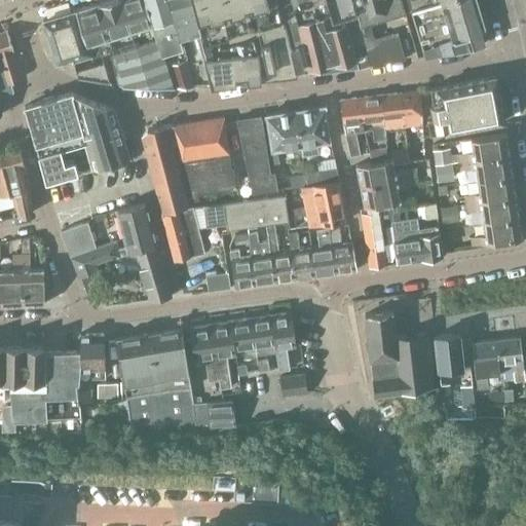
[(107,0),(98,3),(75,10),(81,32),(81,31),(83,31),(85,38),(91,57),(105,52),(109,50),(112,60),(119,83),(119,85),(122,85),(133,85),(178,86),(162,36),(160,37),(158,31),(155,32),(152,23),(145,0),(107,0)]
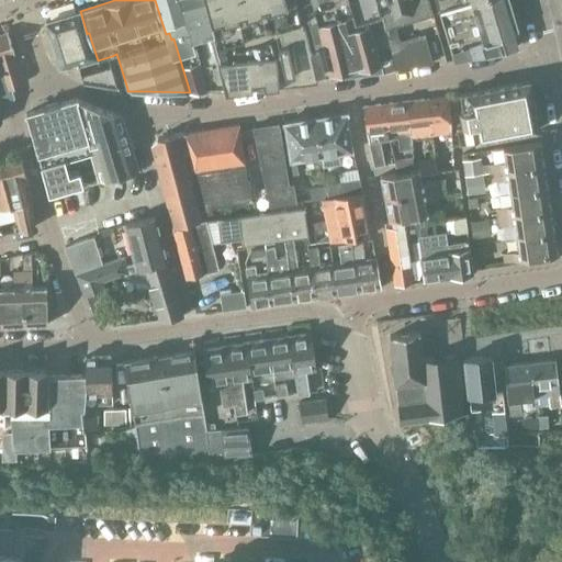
[(214,31),(205,0),(155,0),(163,24),(166,34),(169,33),(171,40),(173,38),(190,92),(225,93),(208,33),(214,31)]
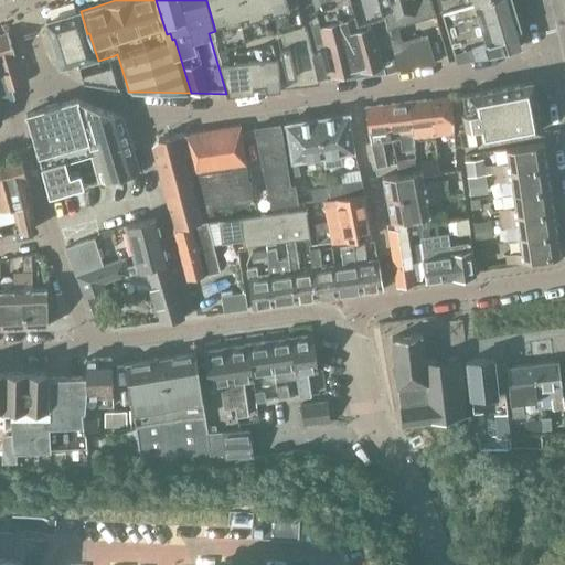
[(206,0),(215,31),(209,33),(226,94),(237,94),(320,84),(319,81),(300,3),(298,4),(296,0),(206,0)]
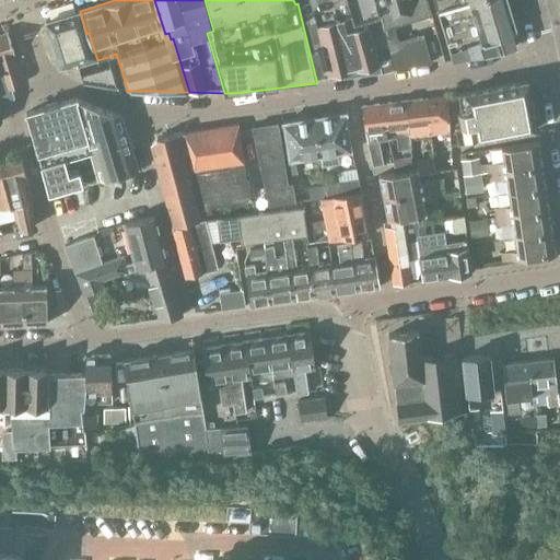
[(293,0),(295,4),(298,3),(316,80),(329,77),(314,11),(321,10),(316,0),(293,0)]
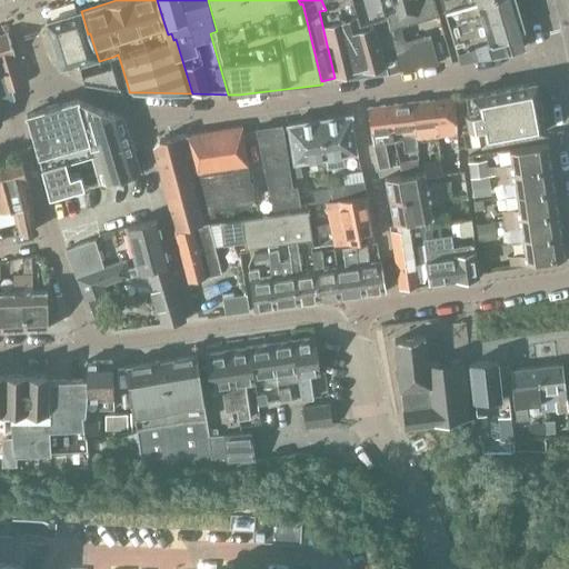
[(321,0),(326,10),(319,11),(330,57),(335,78),(335,81),(387,75),(385,67),(386,67),(372,20),(360,25),(358,17),(352,0),(321,0)]
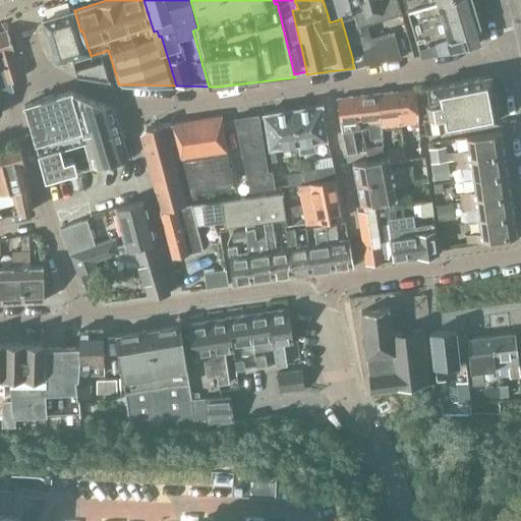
[(323,0),(328,15),(330,22),(341,18),(353,61),(352,61),(354,68),(366,65),(348,0),(323,0)]
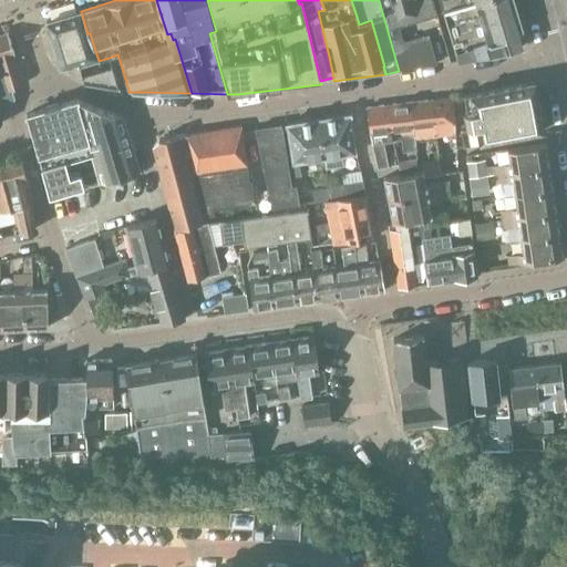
[(379,0),(399,71),(436,65),(428,34),(402,41),(398,27),(436,16),(435,7),(433,0),(379,0)]
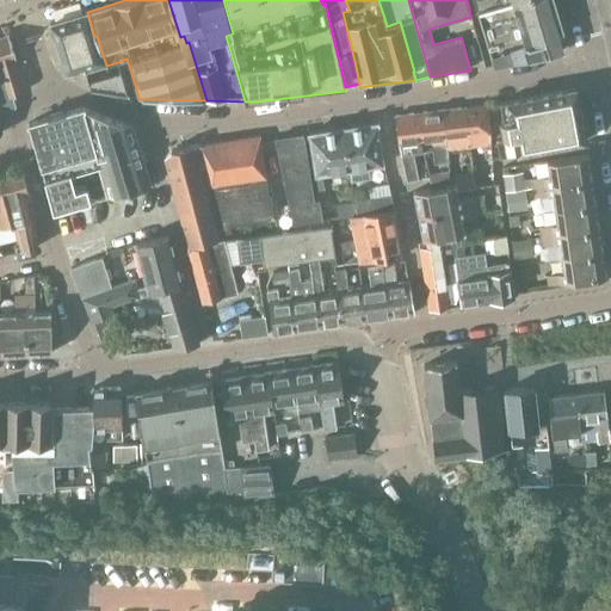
[(473,0),(477,13),(518,0),(473,0)]
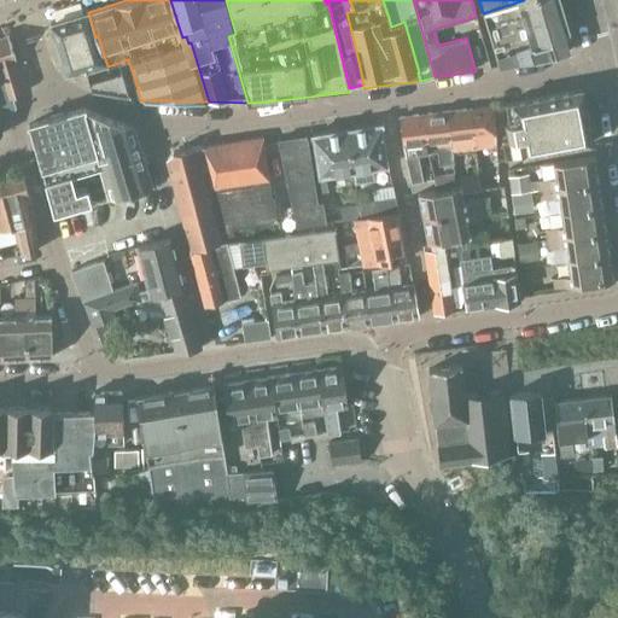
[(558,0),(524,0),(483,13),(499,66),(528,62),(569,53),(565,39),(570,38),(558,0)]
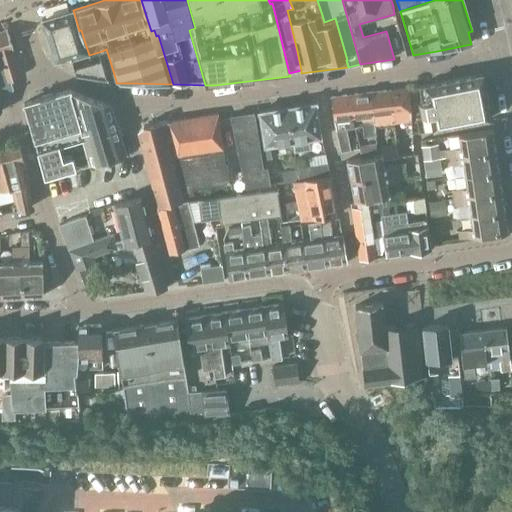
[(79,31),(73,10),(41,19),(52,61),(70,57),(71,60),(89,55),(83,37),(81,30),(79,30),(79,31)]
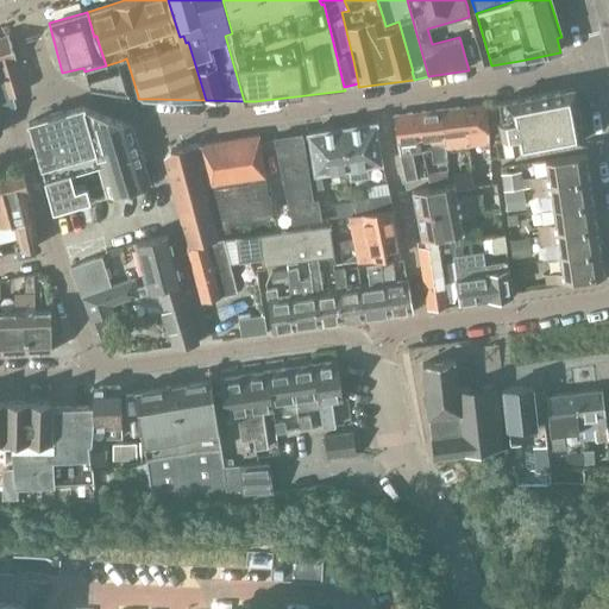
[(7,35),(0,37),(0,125),(1,129),(16,106),(12,95),(25,92),(16,61),(14,61),(7,35)]
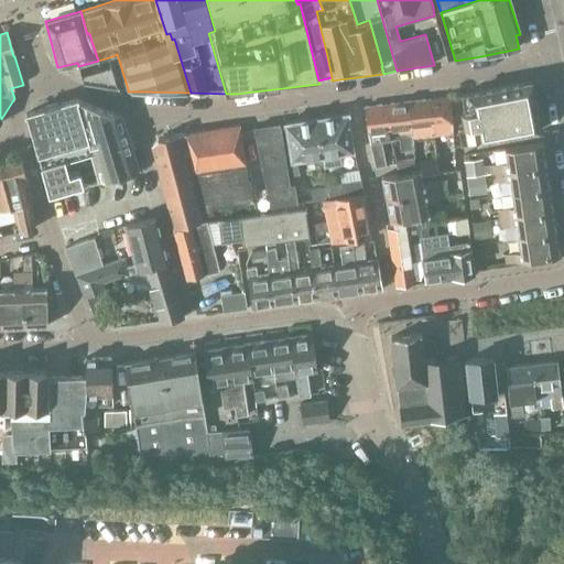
[(117,89),(110,66),(119,64),(117,54),(112,56),(98,61),(78,66),(82,77),(91,85),(117,89)]
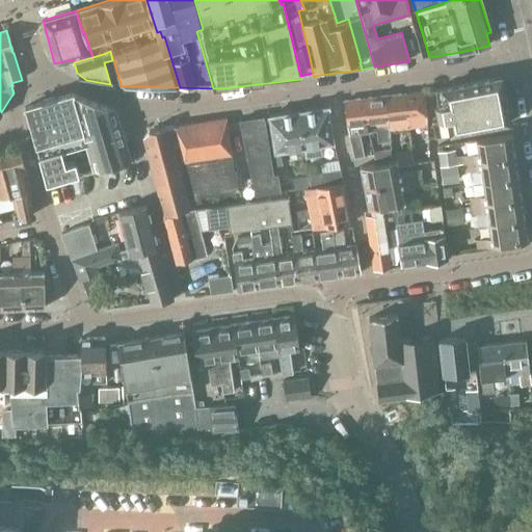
[(500,79),(434,91),(436,107),(434,107),(437,123),(431,125),(434,138),(509,124),(500,79)]
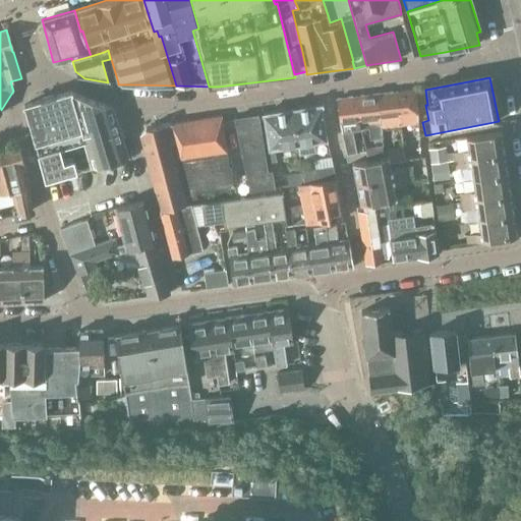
[(71,91),(22,105),(23,107),(24,107),(35,145),(37,150),(51,146),(52,150),(37,154),(45,182),(76,173),(73,161),(63,164),(59,149),(58,148),(57,143),(80,136),(81,137),(91,169),(128,159),(112,108),(91,100),(76,96),(70,94),(72,93),(71,91)]
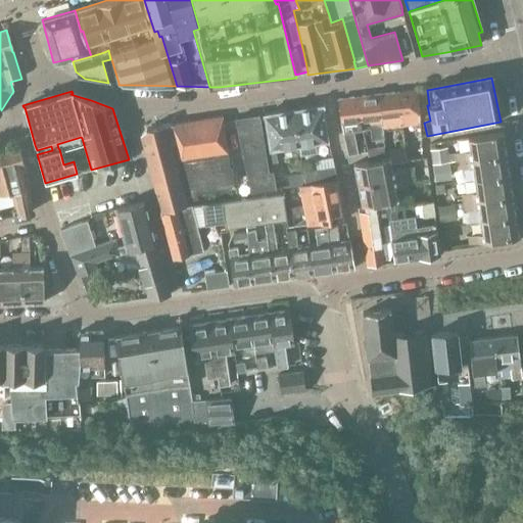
[(418,92),(397,94),(401,126),(416,124),(417,129),(421,128),(418,92)]
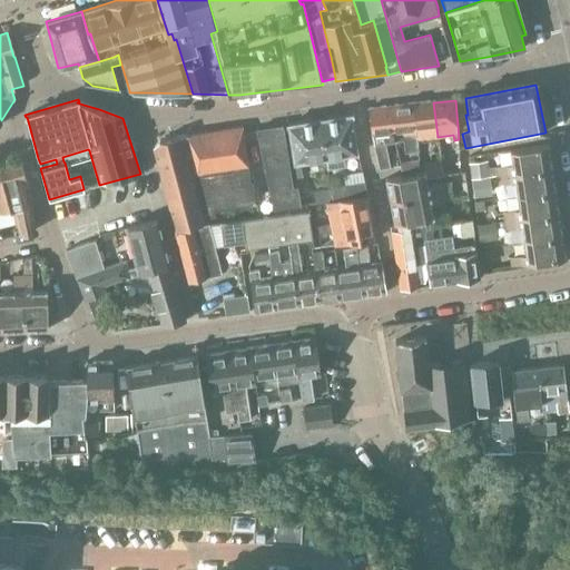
[(433,102),(412,105),(416,139),(418,139),(418,144),(423,144),(422,138),(438,137),(433,102)]
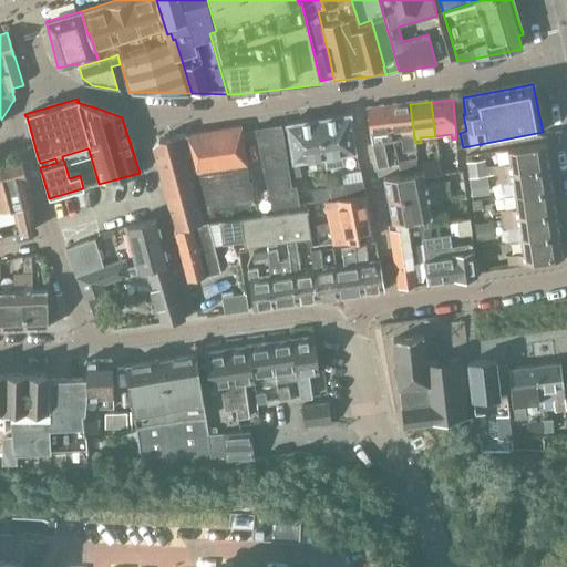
[(410,104),(390,106),(393,141),(401,141),(402,153),(415,151),(414,138),(410,104)]
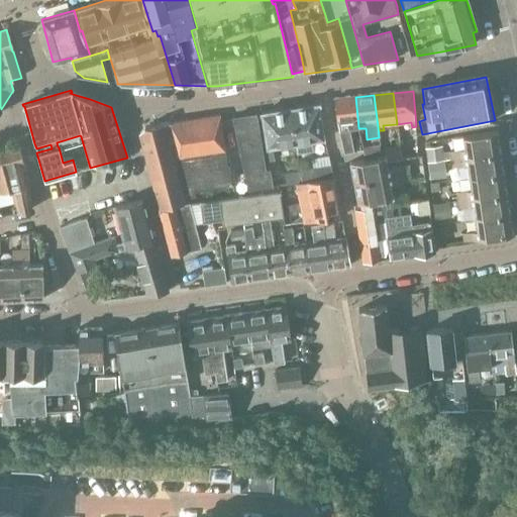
[(358,128),(355,97),(335,99),(337,122),(339,130),(341,152),(350,151),(348,130),(358,128)]
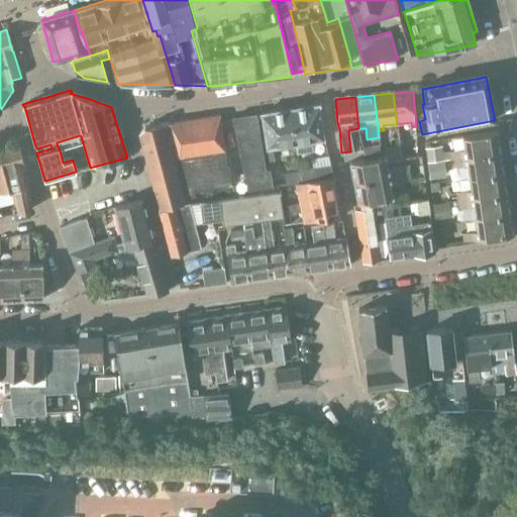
[(319,103),(289,108),(295,145),(324,140),(319,107),(320,107),(319,103)]
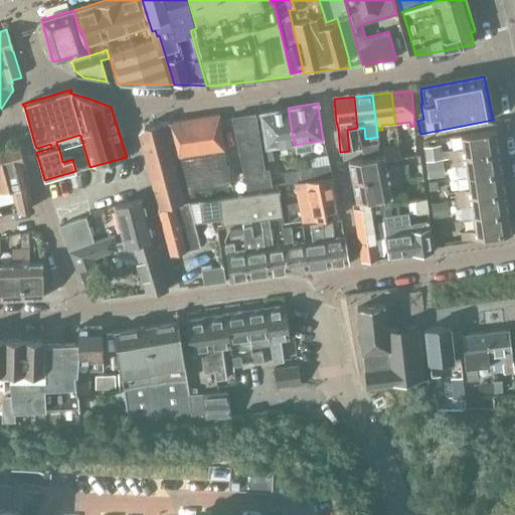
[(294,145),(288,108),(258,112),(259,116),(260,116),(265,149),(294,145)]
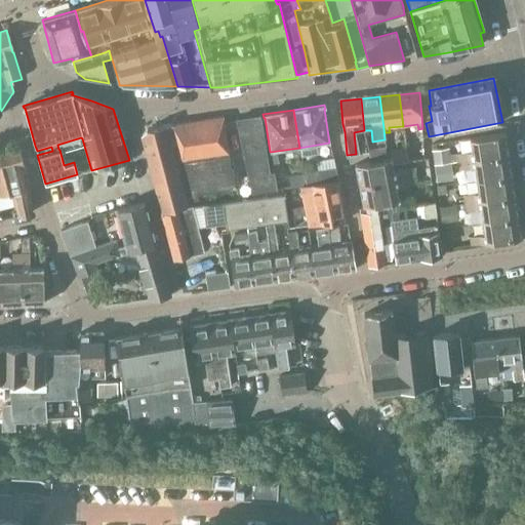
[(250,179),(252,178),(255,192),(275,188),(273,174),(271,175),(261,116),(239,121),(250,179)]
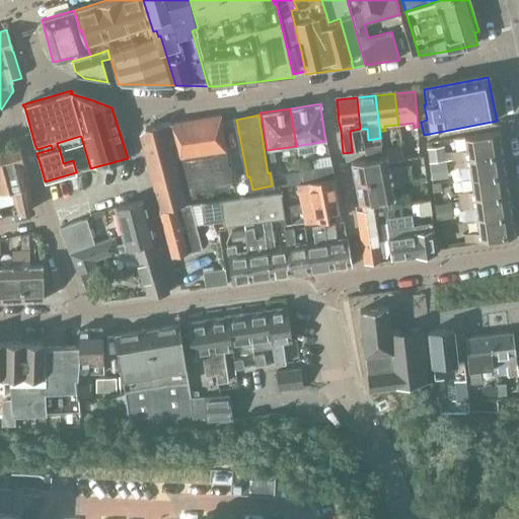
[(222,118),(171,124),(179,156),(173,157),(184,201),(197,199),(196,194),(233,189),(231,167),(228,167),(222,118)]
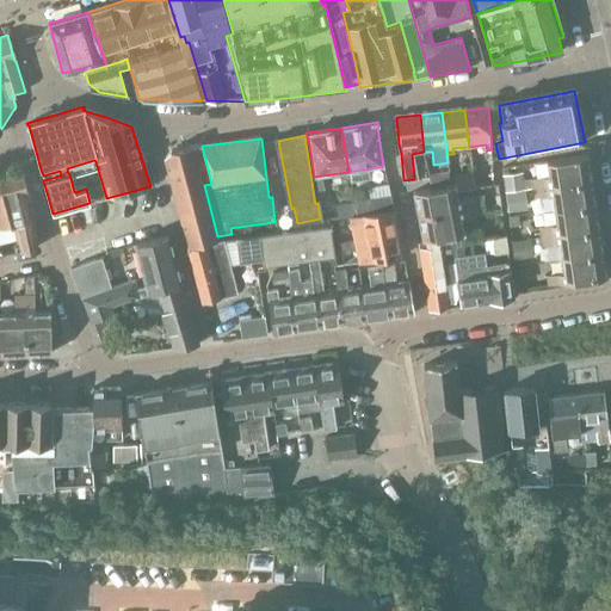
[(202,146),(173,150),(165,159),(189,248),(218,241),(217,236),(204,185),(211,184),(202,146)]
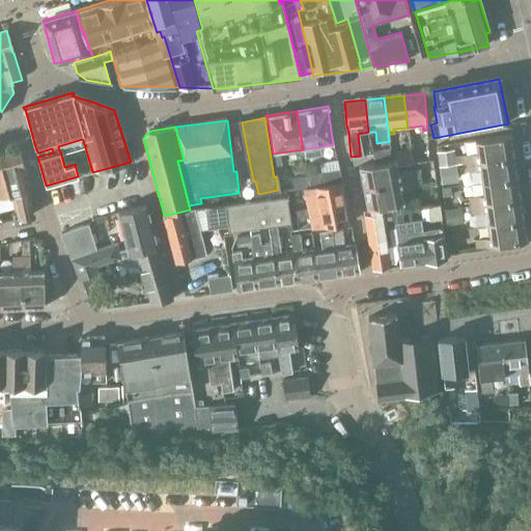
[(462,156),(463,165),(513,157),(510,135),(474,141),(476,154),(462,156)]
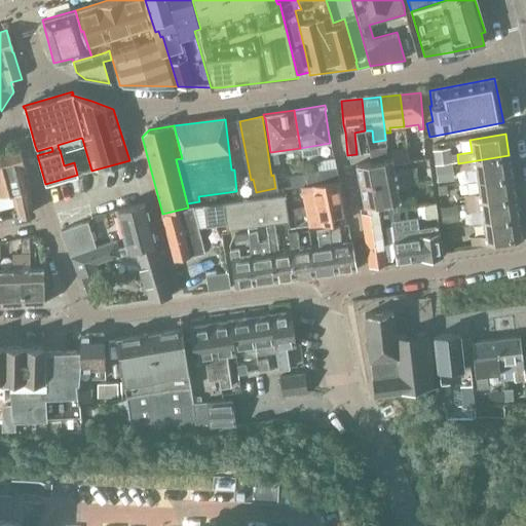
[(19,147),(0,152),(0,195),(1,198),(12,195),(19,219),(30,215),(34,210),(31,190),(19,147)]
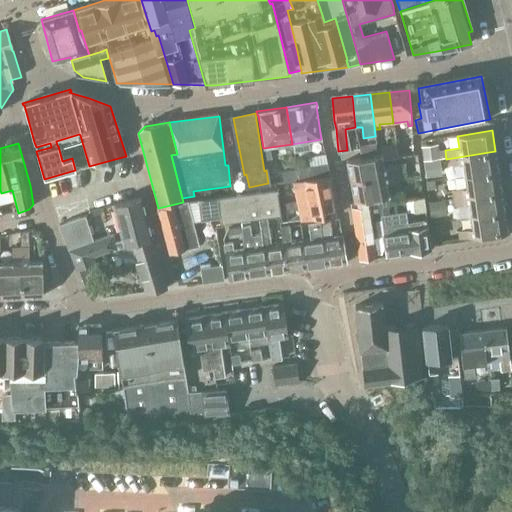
[(381,146),(382,155),(384,161),(398,158),(396,143),(381,146)]
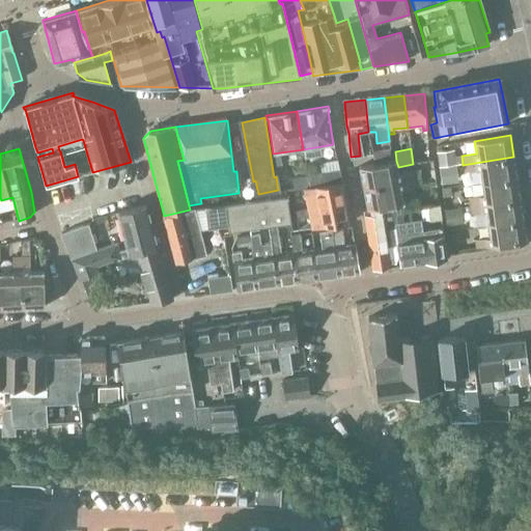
[(389,150),(372,154),(373,160),(390,157),(389,150)]
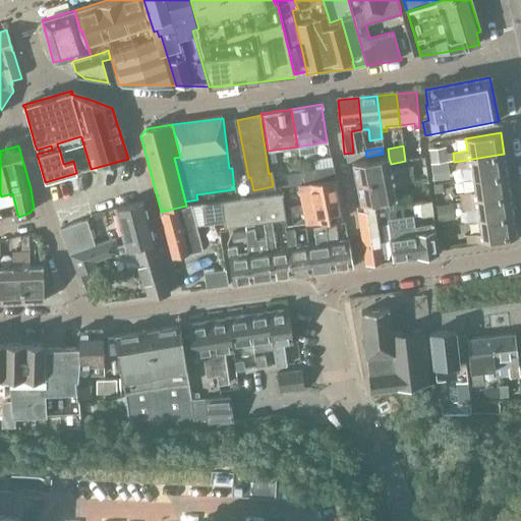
[(429,152),(431,165),(448,162),(447,150),(429,152)]
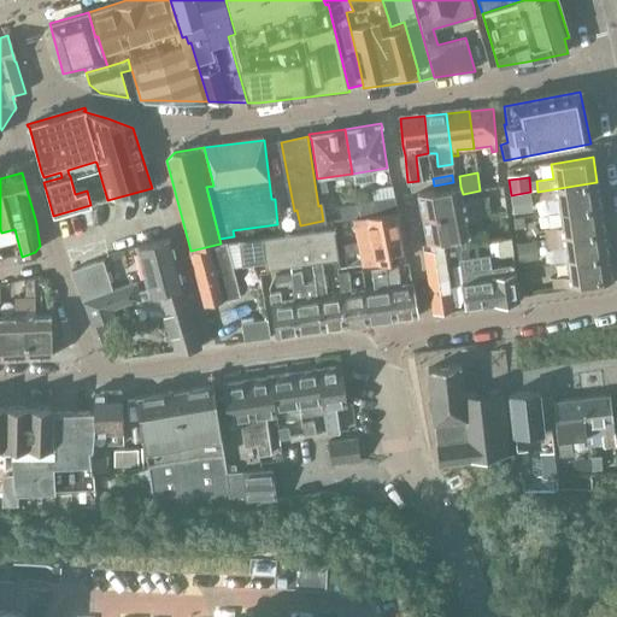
[(559,212),(559,213),(600,206),(597,182),(538,192),(539,201),(545,200),(547,213),(559,212)]
